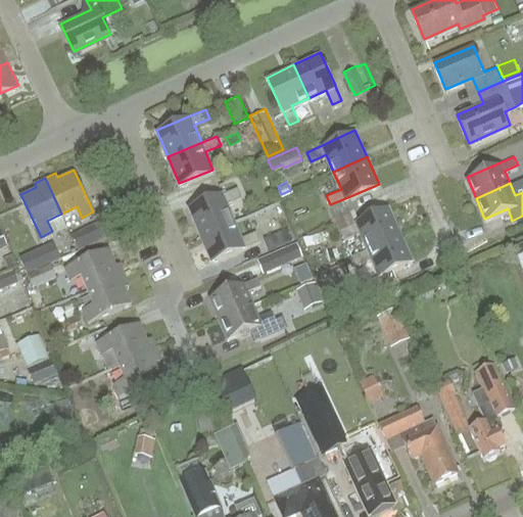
[(189,205),(200,233),(233,219),(226,201),(241,195),(237,186),(223,192),(222,191),(189,205)]
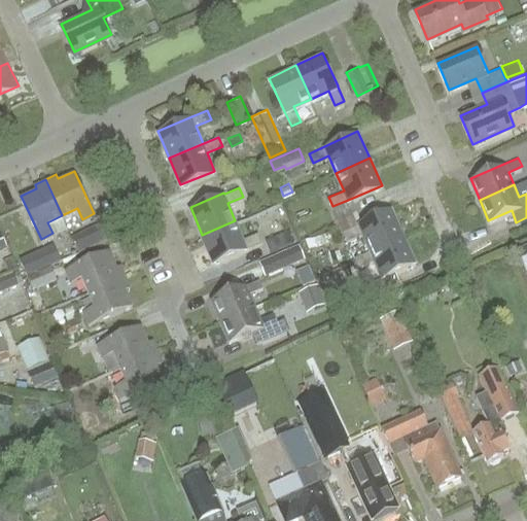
[(362,232),(370,249),(403,234),(391,207),(358,222),(343,230),(347,239),(362,232)]
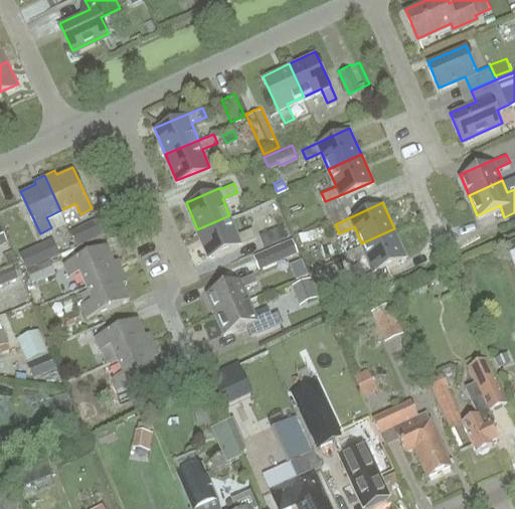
[(291,228),(301,224),(296,212),(286,216),(291,228)]
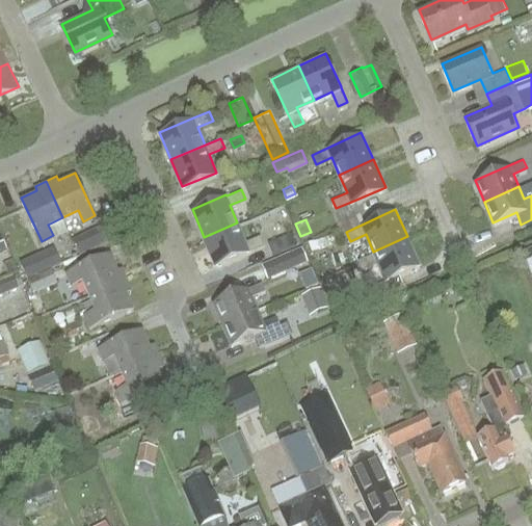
[(248,250),(264,242),(260,233),(245,240),(237,222),(204,237),(215,264),(249,250),(248,250)]
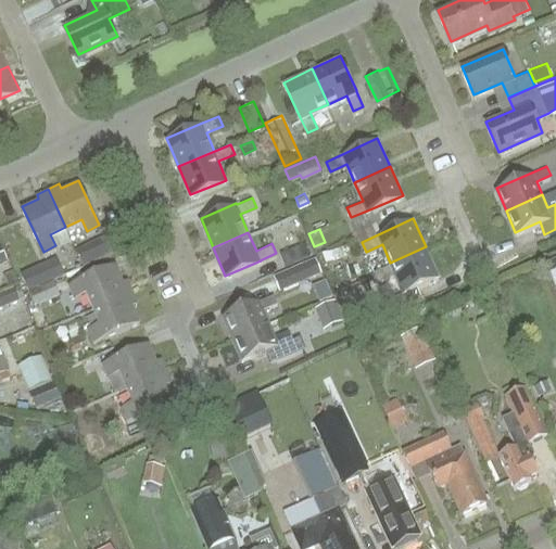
[(112,249),(105,233),(76,246),(83,262),(112,249)]
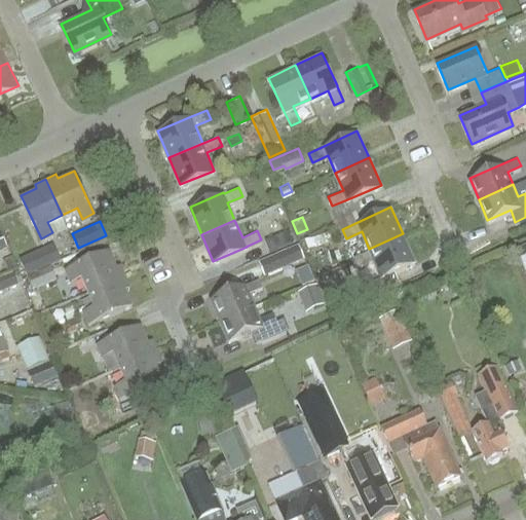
[(295,238),(289,226),(270,233),(276,247),(295,238)]
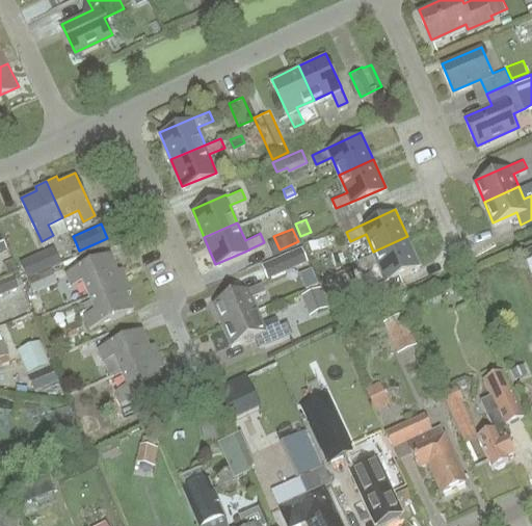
[(397,273),(419,264),(407,236),(373,252),(358,258),(363,267),(377,261),(386,279),(351,294),(356,307),(402,285),(397,273)]
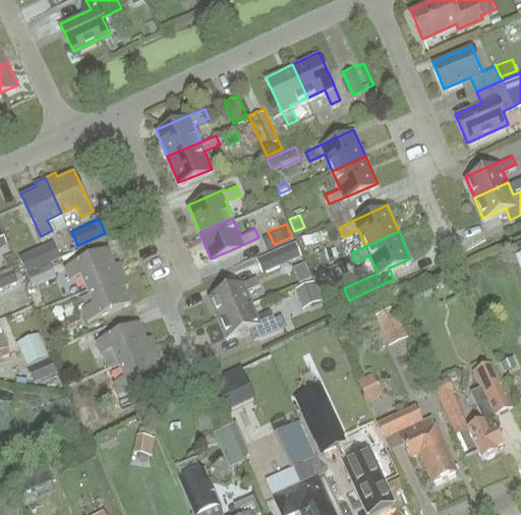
[(303,243),(310,240),(308,234),(300,237),(303,243)]
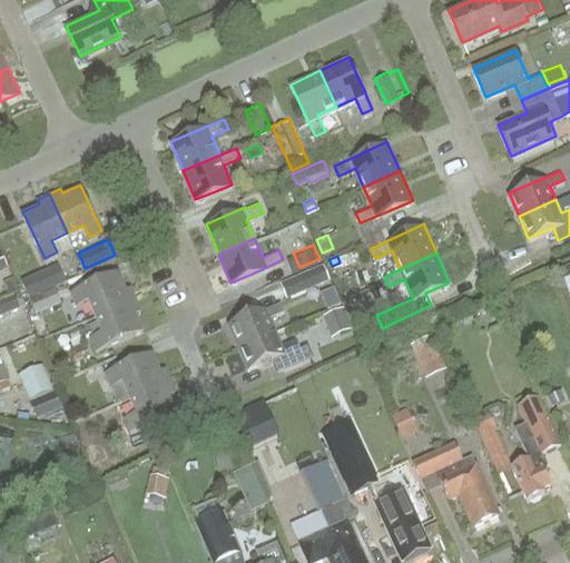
[(21,276),(29,295),(55,284),(67,279),(58,260),(21,276)]
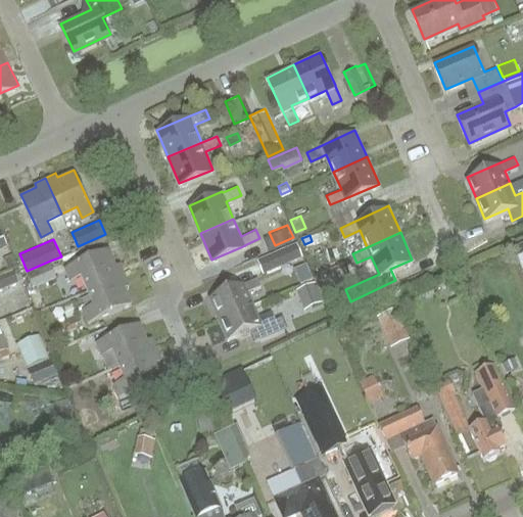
[(287,260),(285,254),(299,248),(296,239),(256,256),(263,271),(287,260)]
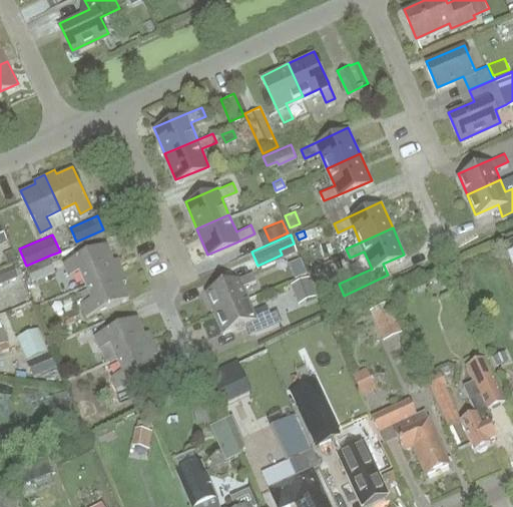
[(512,234),(503,239),(511,259),(512,258),(512,234)]
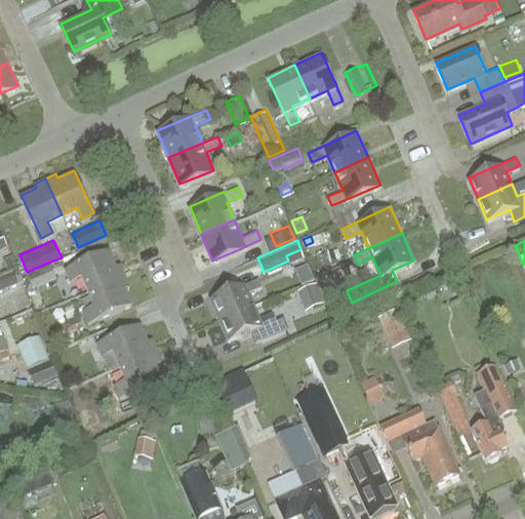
[(82,274),(88,288),(124,274),(120,263),(116,265),(109,248),(66,266),(70,278),(82,274)]
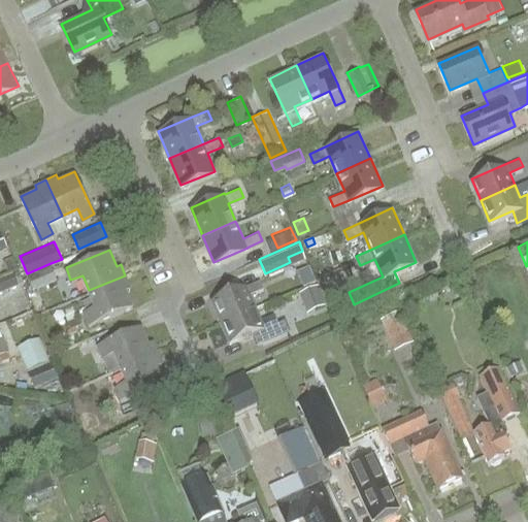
[(4,257),(8,268),(17,265),(12,254),(4,257)]
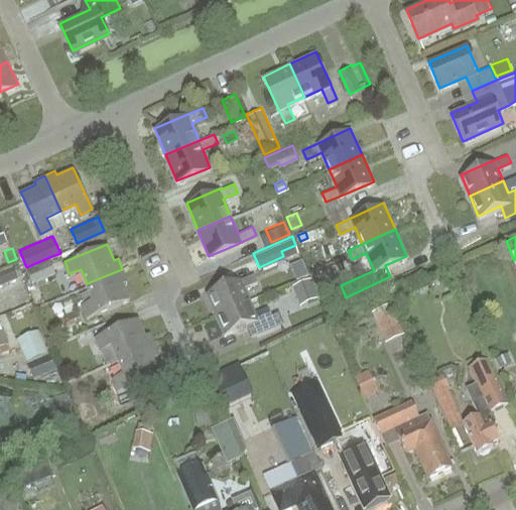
[(55,270),(49,257),(26,267),(32,280),(55,270)]
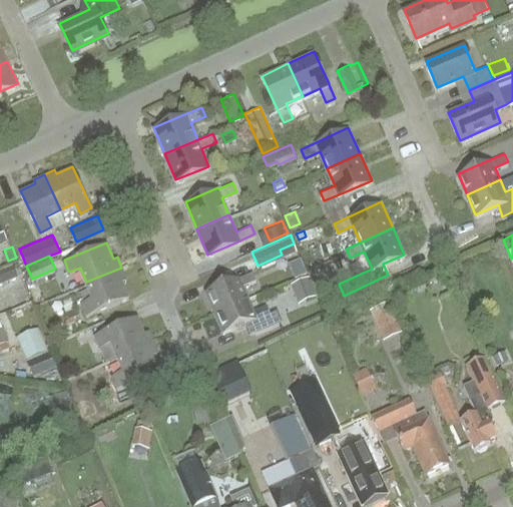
[(0,282),(17,275),(12,262),(0,267),(0,282)]
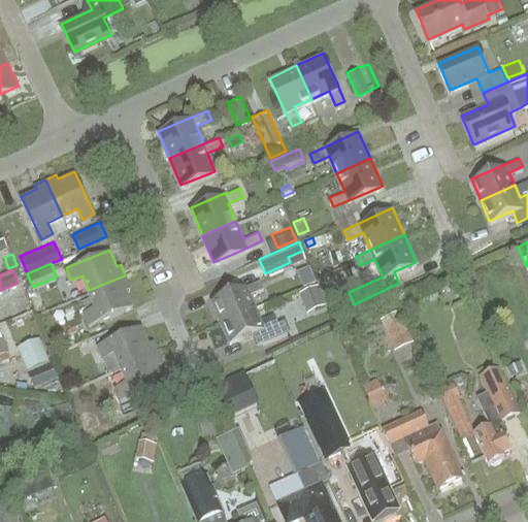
[(451,273),(436,279),(440,289),(454,284),(451,273)]
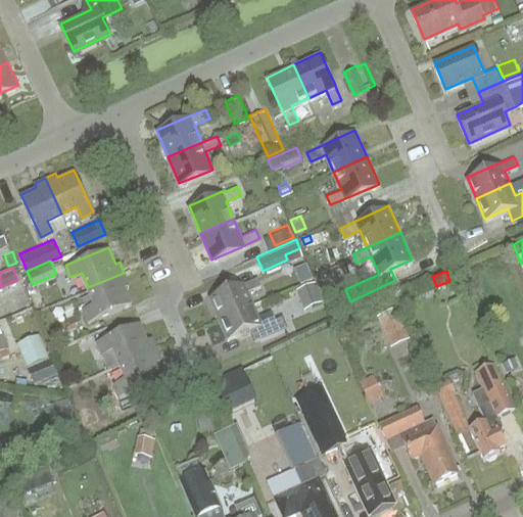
[(128,283),(124,273),(88,287),(94,302),(83,308),(87,319),(131,301),(124,285),(128,283)]
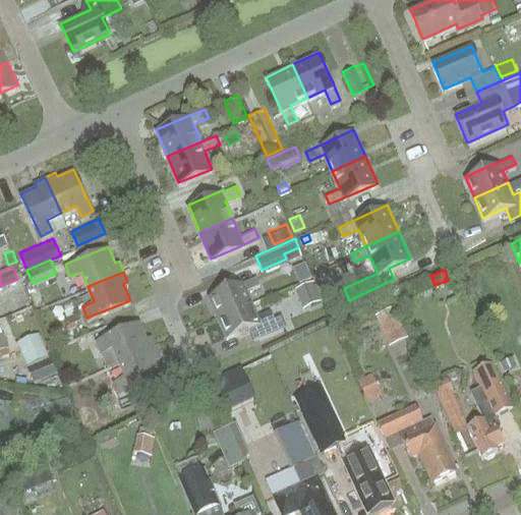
[(209,294),(218,316),(251,301),(246,288),(259,283),(256,275),(209,294)]
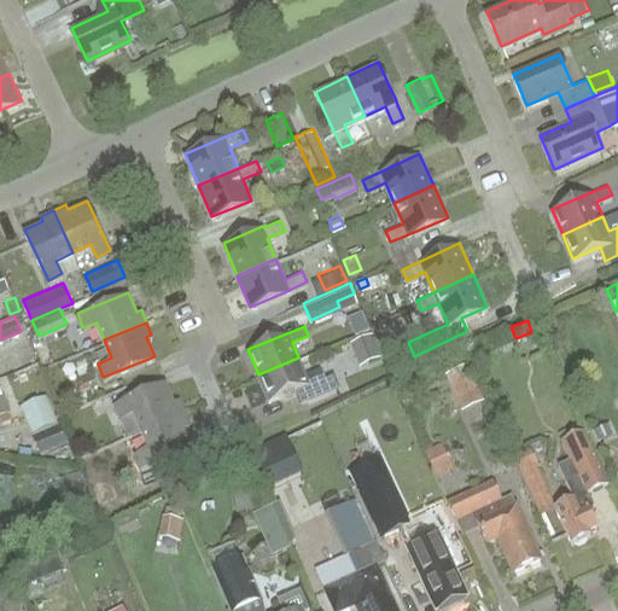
[(357,335),(367,358),(382,351),(373,329),(357,335)]
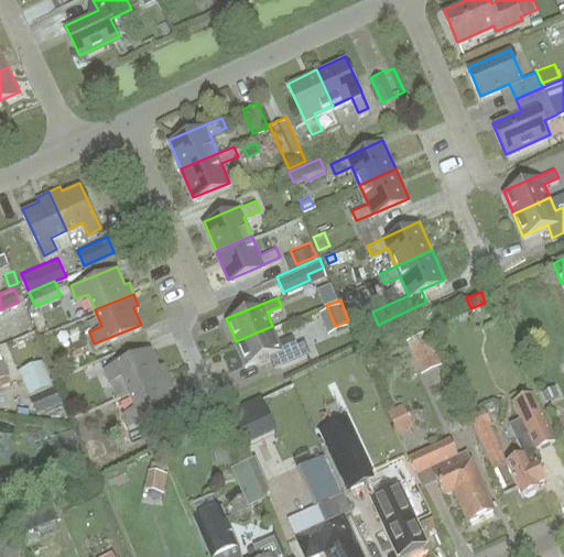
[(67,328),(75,348),(86,343),(77,325),(67,328)]
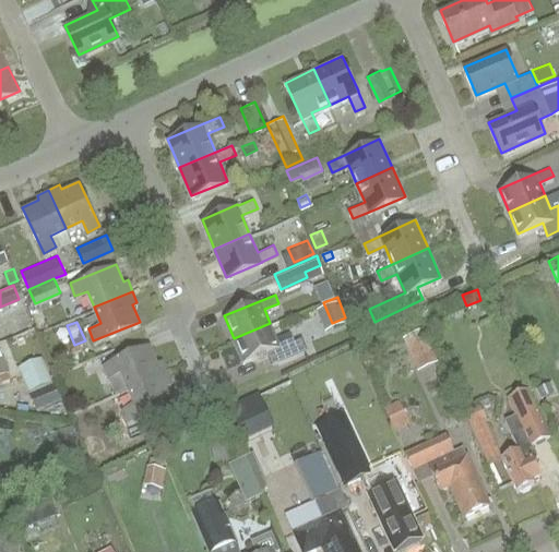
[(294,339),(290,330),(275,336),(270,323),(234,338),(242,360),(273,348),(278,360),(307,348),(302,335),(294,339)]
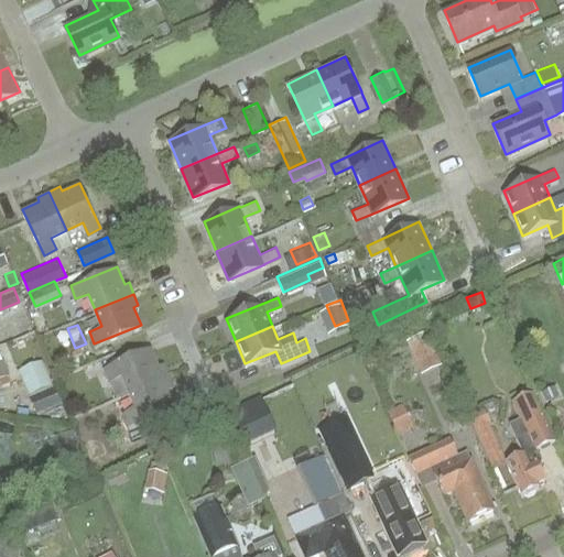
[(443,361),(429,327),(407,336),(421,370),(443,361)]
